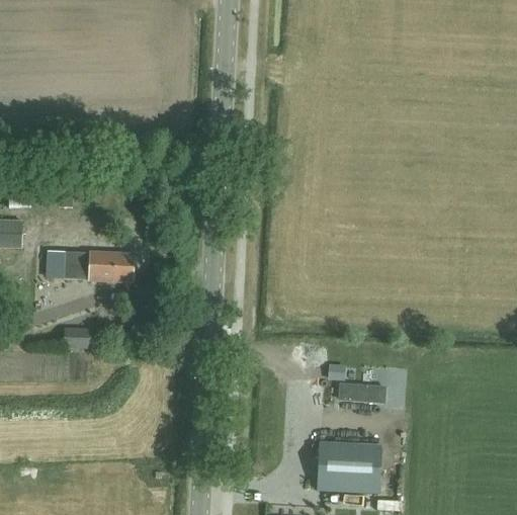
[(21,220),(0,219),(0,246),(20,247),(21,220)]
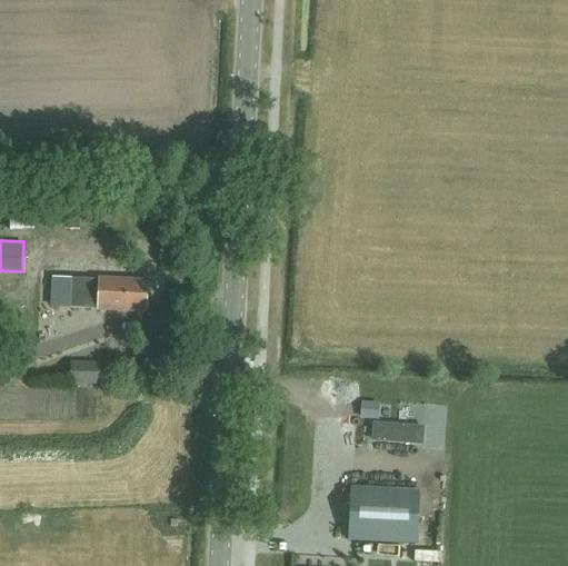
[(70,275),(69,305),(96,306),(96,307),(145,309),(146,278),(97,275),(97,276),(70,275)]
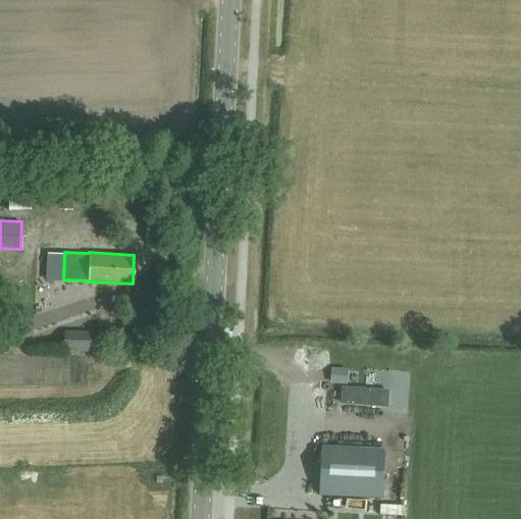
[(91,330),(63,330),(63,350),(91,350),(91,330)]
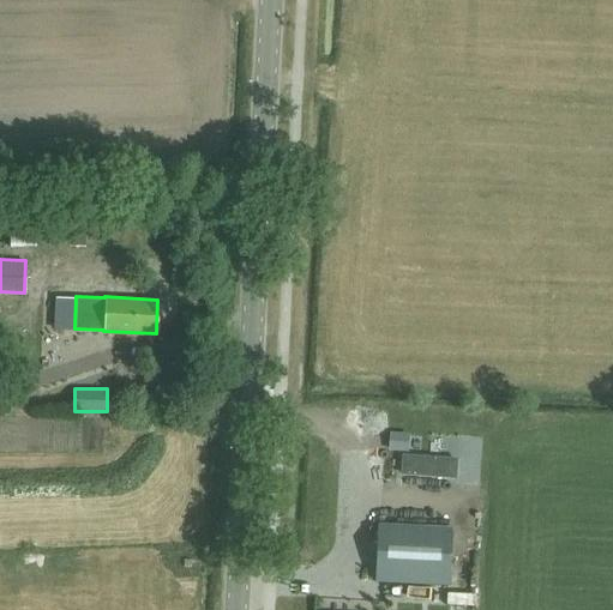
[(456,477),(457,456),(401,452),(400,472),(456,477)]
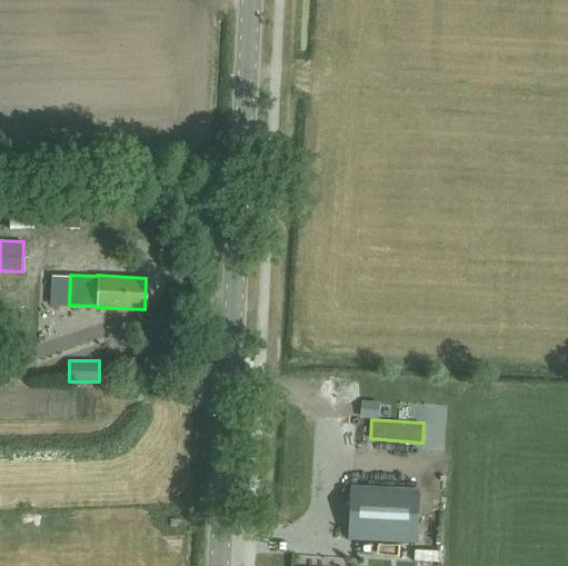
[(417,479),(351,476),(349,529),(414,533),(417,479)]
